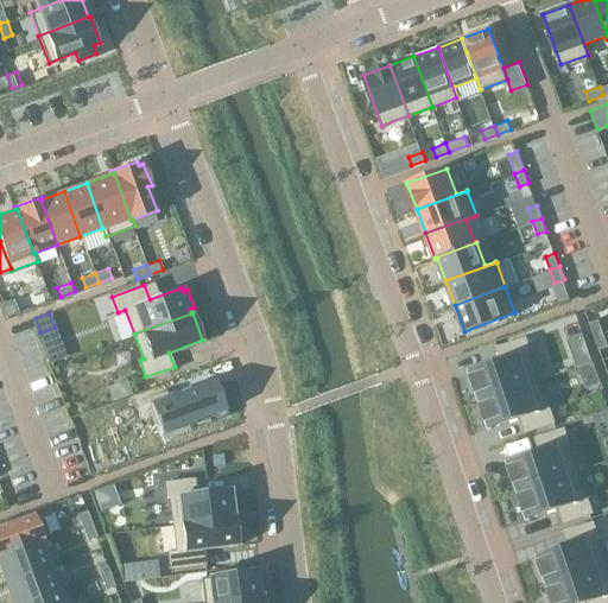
[(599,318),(589,322),(594,335),(603,331),(599,318)]
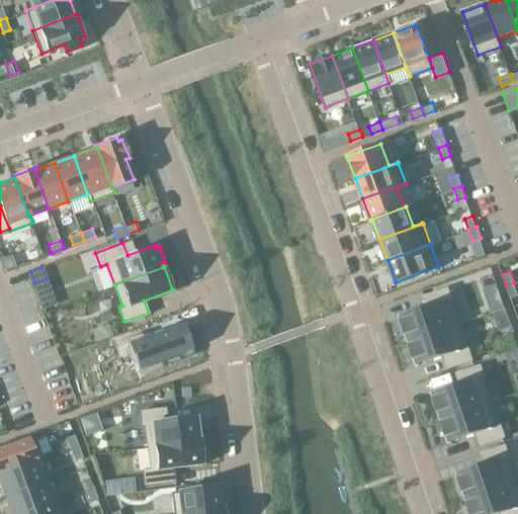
[(514,282),(506,285),(510,296),(517,293),(514,282)]
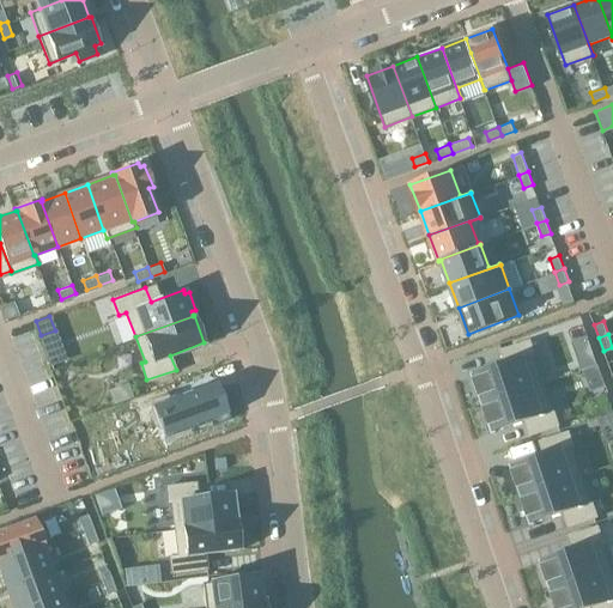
[(588,336),(574,341),(582,369),(596,363),(588,336)]
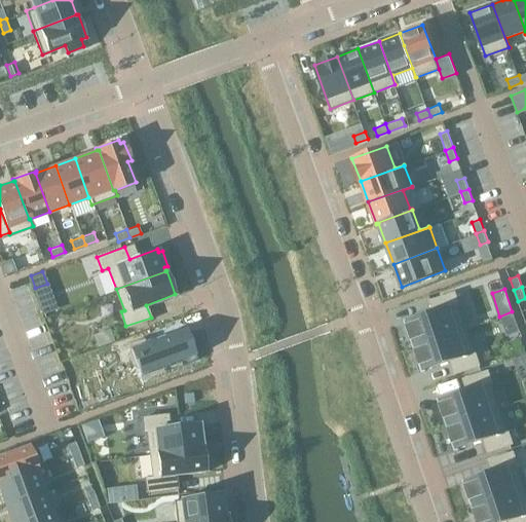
[(435,311),(407,321),(415,345),(466,328),(454,291),(430,299),(435,311)]
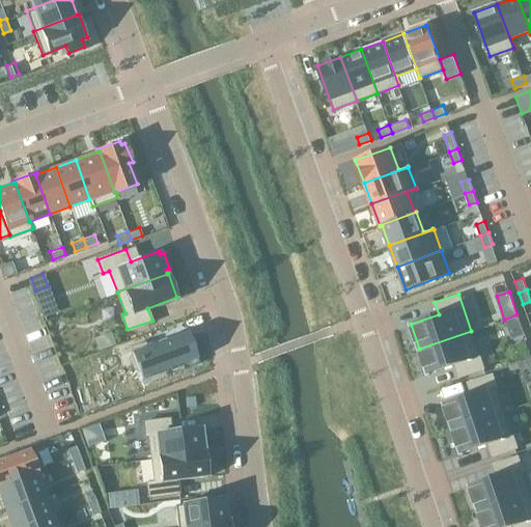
[(189,330),(132,351),(133,352),(135,351),(143,376),(141,376),(141,378),(183,364),(184,367),(199,361),(189,330)]
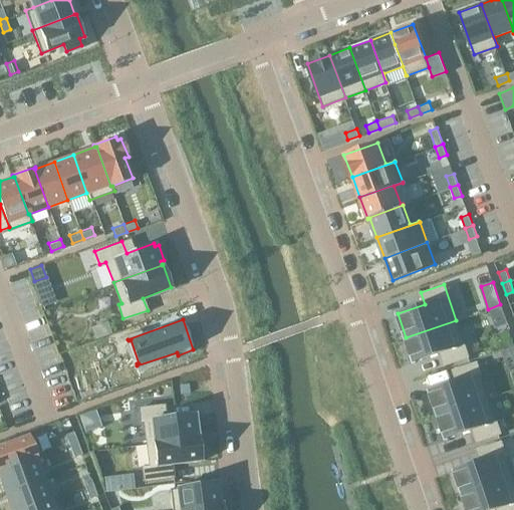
[(106,320),(91,326),(95,337),(111,331),(106,320)]
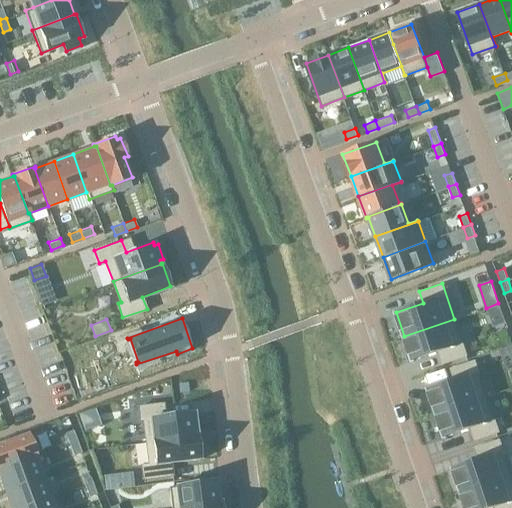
[(454,319),(404,336),(412,359),(439,350),(443,361),(466,354),(454,319)]
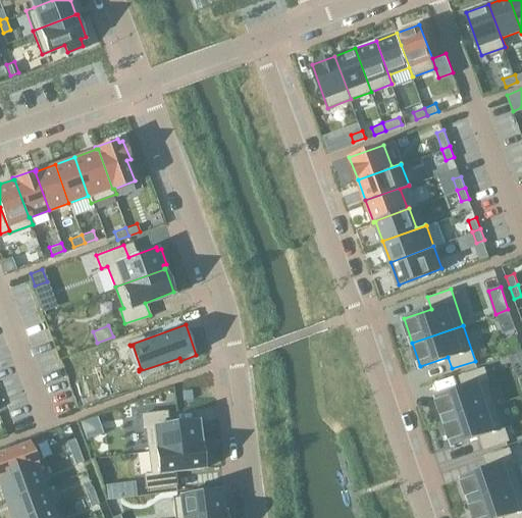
[(464,386),(436,396),(445,420),(496,403),(484,367),(460,375),(464,386)]
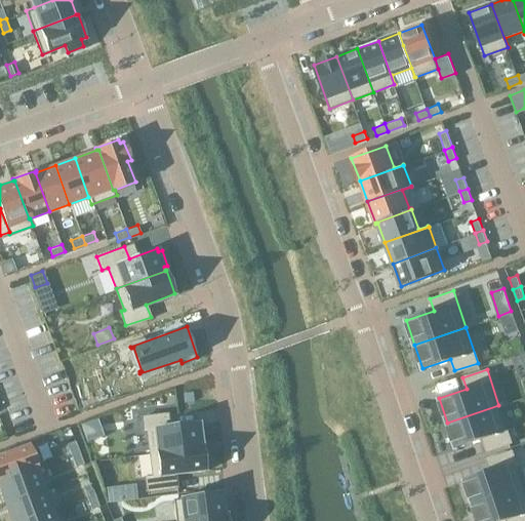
[(498,405),(447,423),(455,447),(483,438),(487,449),(511,441),(498,405)]
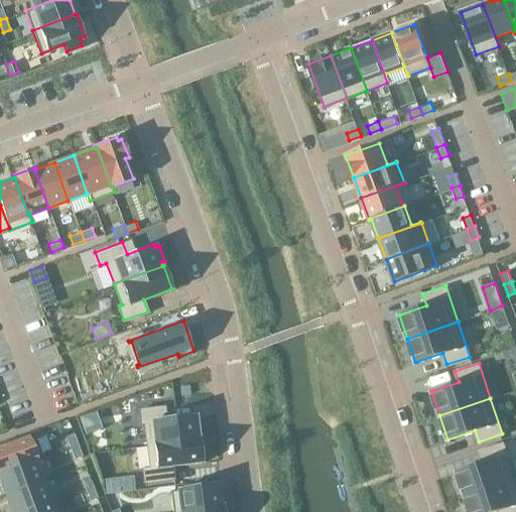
[(164,404),(139,408),(141,422),(144,421),(147,443),(198,437),(198,436),(195,414),(166,417),(164,404)]
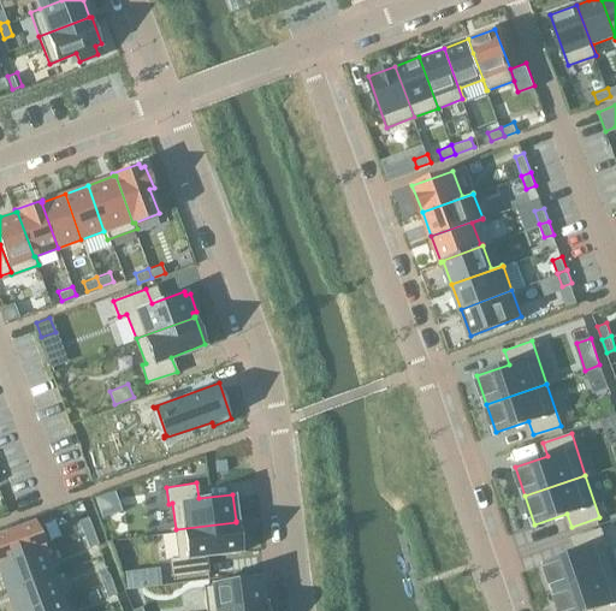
[(88,515),(78,518),(84,532),(93,529),(88,515)]
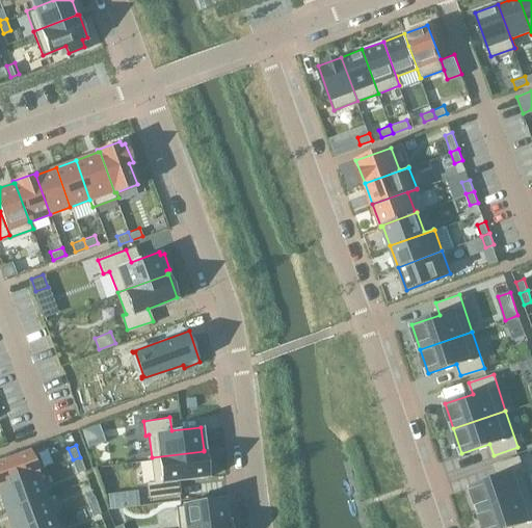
[(35,448),(0,460),(0,486),(36,474),(44,471),(35,448)]
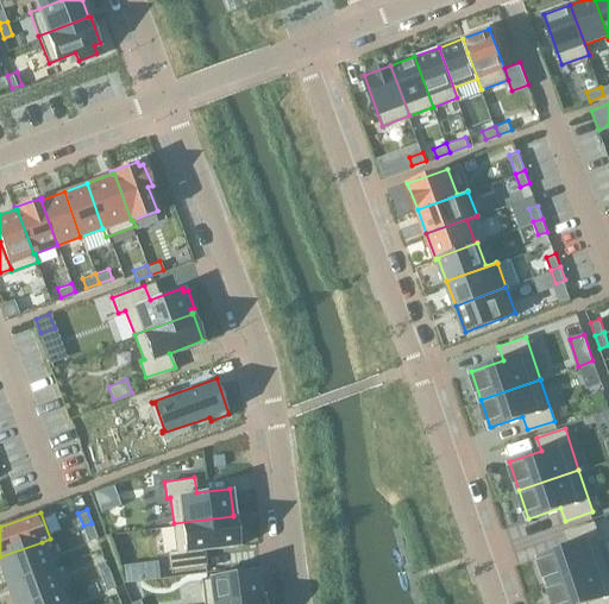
[(176,549),(168,551),(170,567),(205,564),(203,548),(239,543),(234,515),(233,515),(233,516),(174,523),(176,549)]
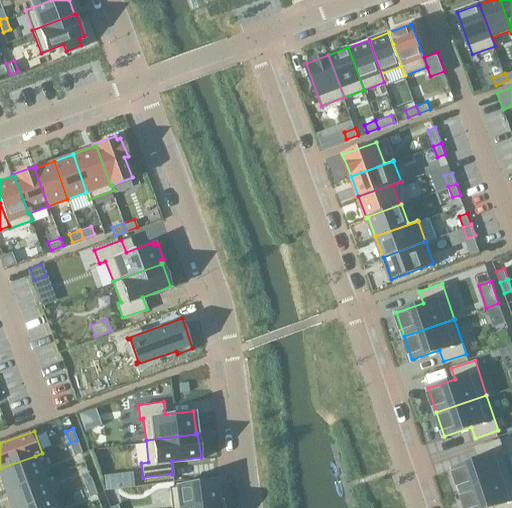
[(480,458),(453,467),(461,491),(511,474),(499,439),(476,447),(480,458)]
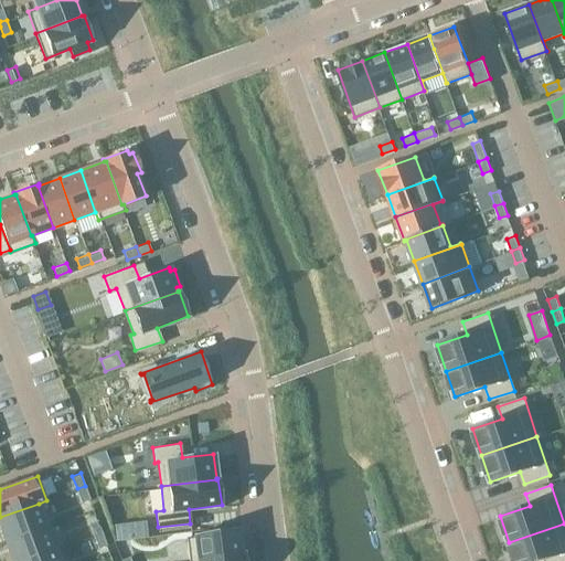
[(85,486),(77,488),(82,501),(89,498),(85,486)]
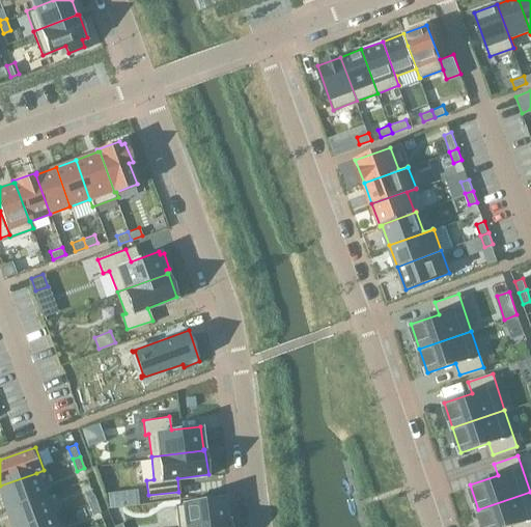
[(36,473),(0,486),(0,491),(6,507),(44,494),(36,473)]
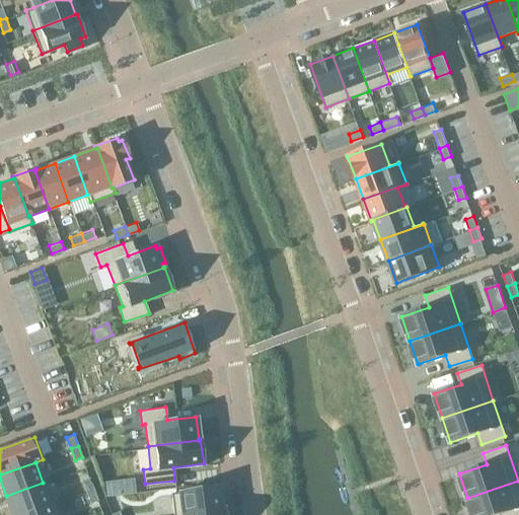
[(89,476),(82,480),(86,491),(93,488),(89,476)]
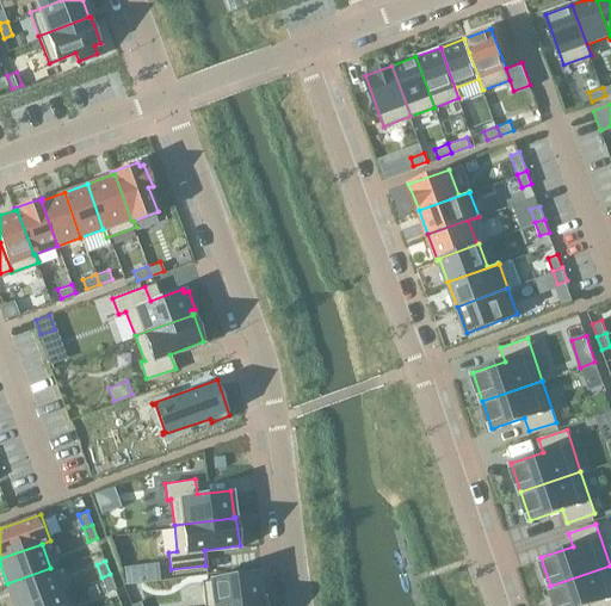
[(127,581),(159,576),(158,561),(124,564),(127,581)]
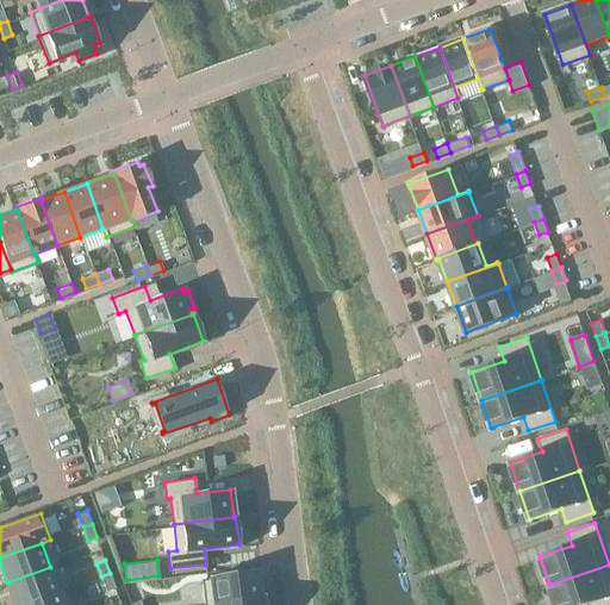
[(609,604),(609,567),(609,565),(549,585),(555,604),(582,604),(591,602),(591,604),(609,604)]
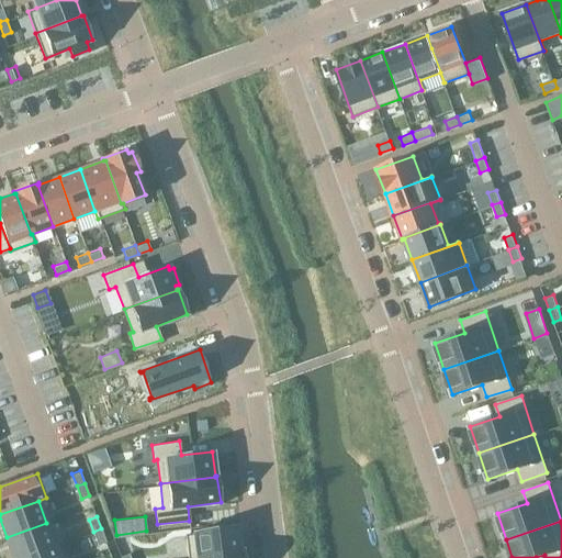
[(46,523),(7,537),(13,557),(21,557),(55,546),(46,523)]
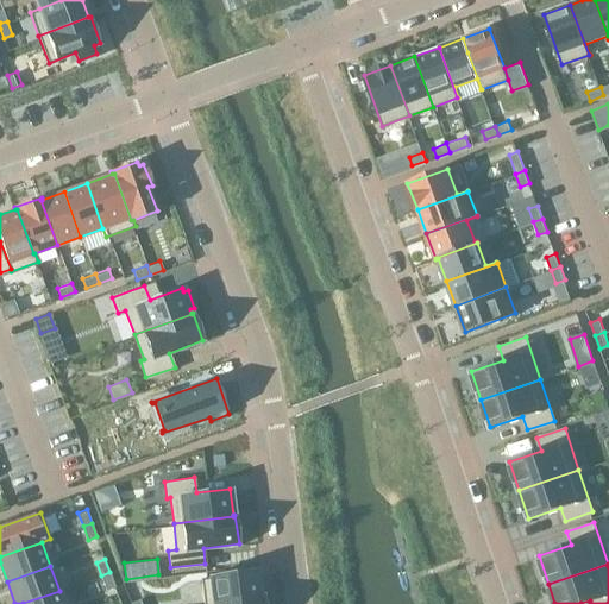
[(257,570),(201,577),(205,603),(261,596),(261,595),(257,570)]
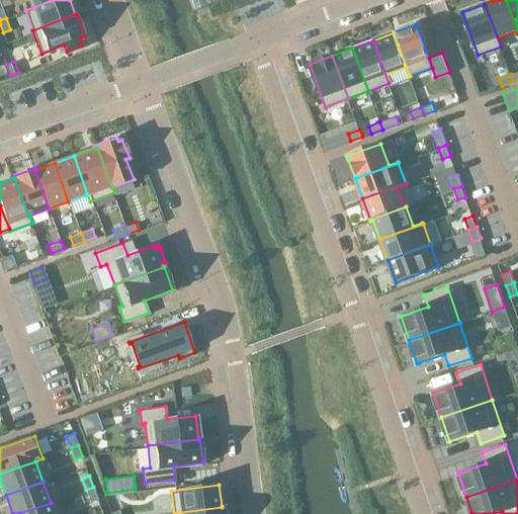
[(93,487),(86,490),(90,501),(98,498),(93,487)]
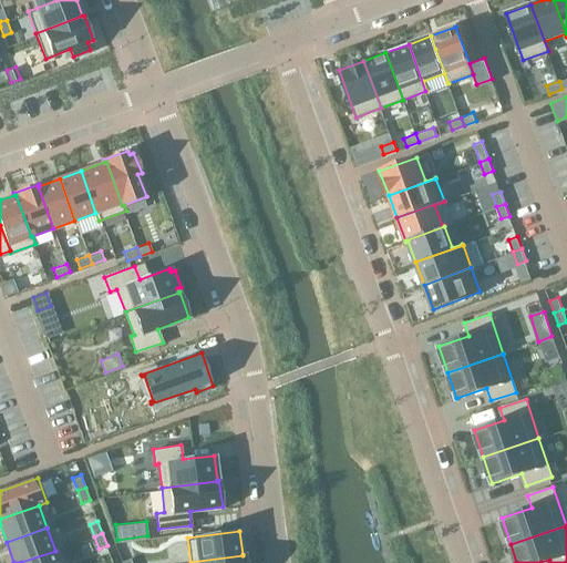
[(59,562),(55,551),(21,562),(59,562)]
